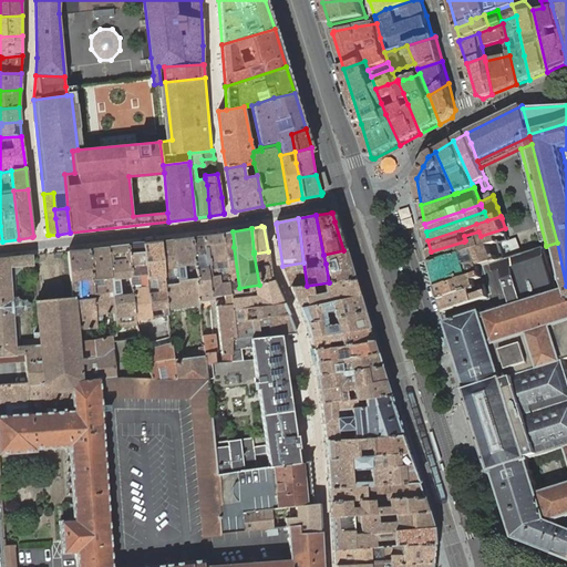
[(484,249),(491,247),(501,244),(498,238),(507,235),(505,228),(481,236),(482,241),(465,246),(464,241),(431,251),(434,265),(464,255),(484,249)]
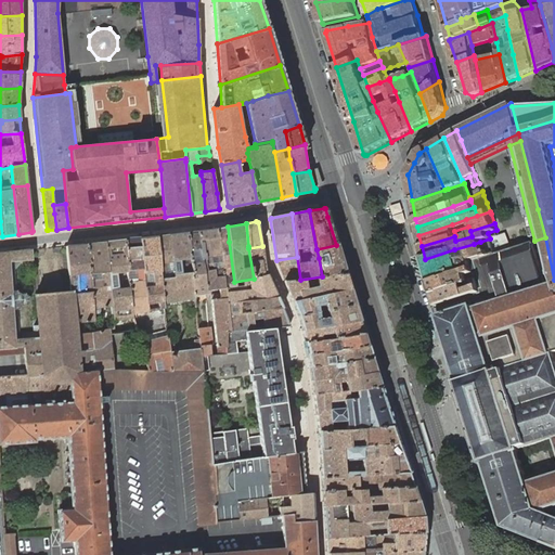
[(228,227),(218,229),(224,284),(234,283),(234,282),(229,242),(228,227)]
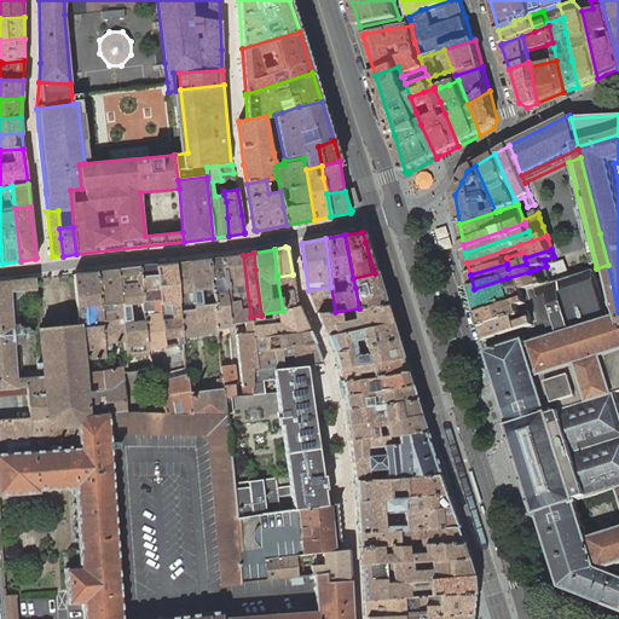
[(508,262),(525,258),(522,253),(507,258),(508,262)]
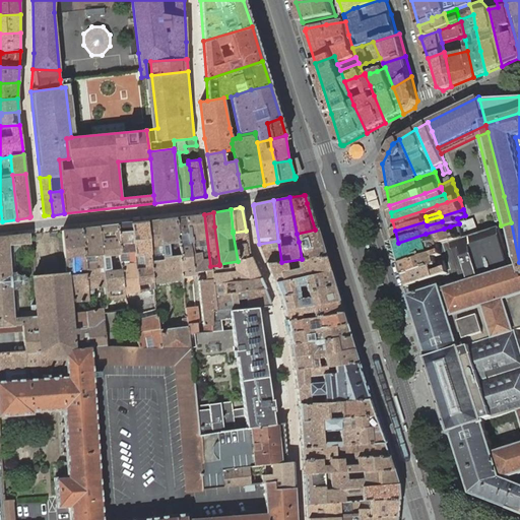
[(204,214),(185,216),(193,275),(197,275),(197,272),(205,271),(206,280),(198,280),(203,326),(205,326),(205,328),(212,328),(212,325),(212,311),(215,311),(214,295),(212,284),(211,270),(210,270),(210,266),(204,214)]
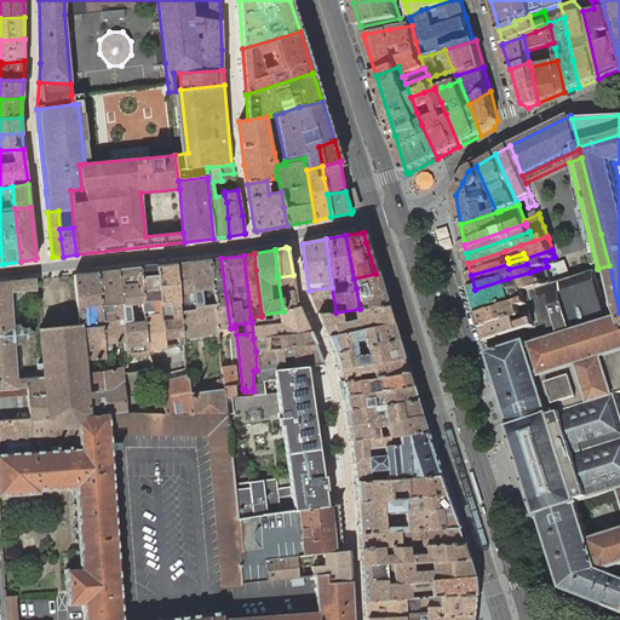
[(220,258),(208,260),(212,285),(214,304),(217,331),(230,328),(220,258)]
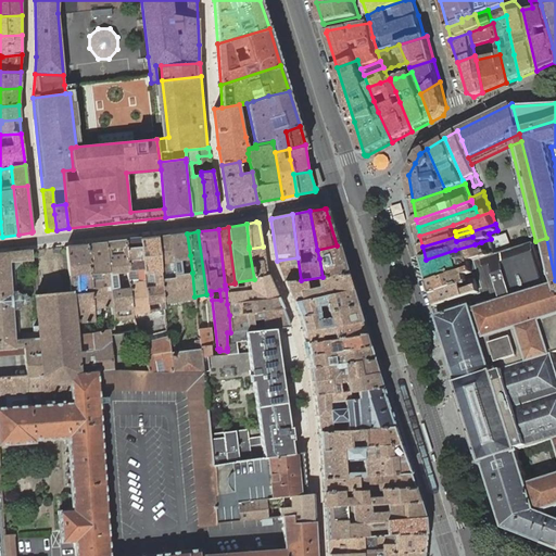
[(472,237),(471,231),(456,236),(455,237),(456,241),(472,237)]
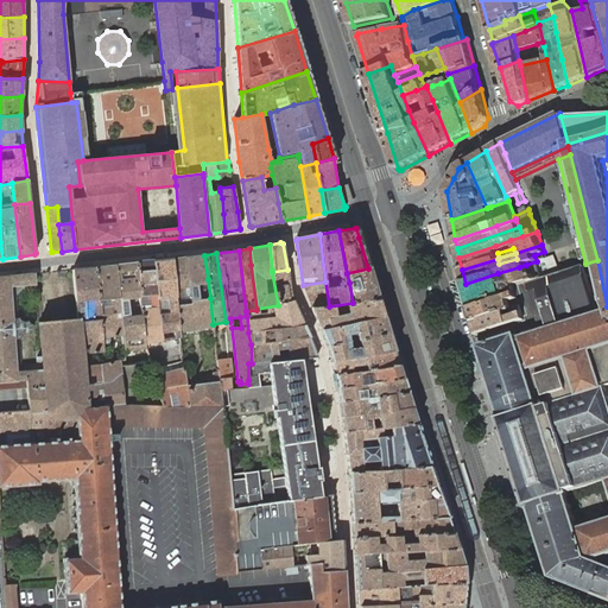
[(175,298),(178,333),(214,327),(213,324),(210,298),(208,279),(204,255),(184,258),(189,296),(175,298)]
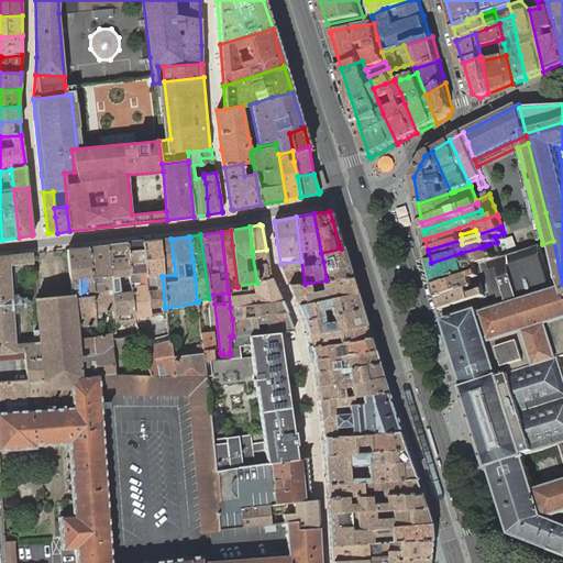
[(510,252),(510,255),(517,253),(511,236),(506,239),(506,242),(507,242),(507,241),(508,241),(509,242),(510,242),(511,242),(511,243),(512,243),(512,244),(514,245),(514,246),(514,247),(514,249),(512,250),(512,251),(511,251),(510,252)]
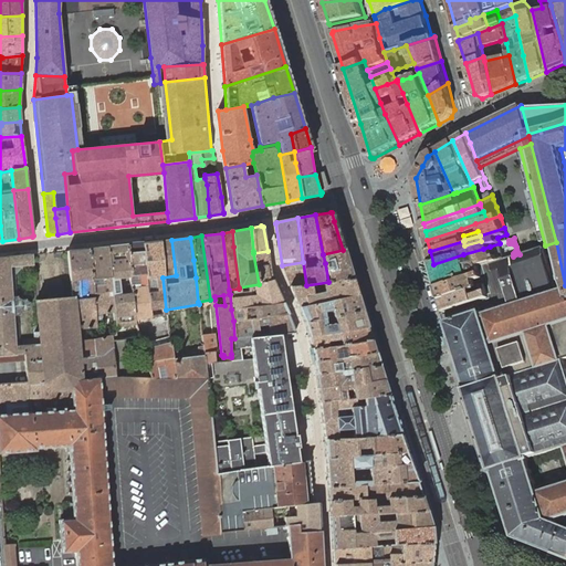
[(171,240),(159,241),(163,278),(176,275),(171,240)]
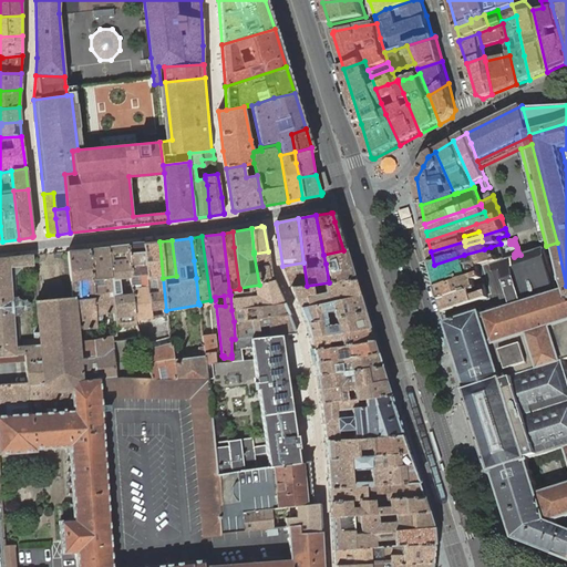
[(501,244),(505,259),(514,257),(514,254),(515,253),(516,253),(516,251),(517,250),(517,249),(517,248),(517,247),(516,246),(516,245),(515,245),(515,244),(514,244),(513,244),(512,243),(511,243),(511,244),(509,244),(509,240),(501,244)]
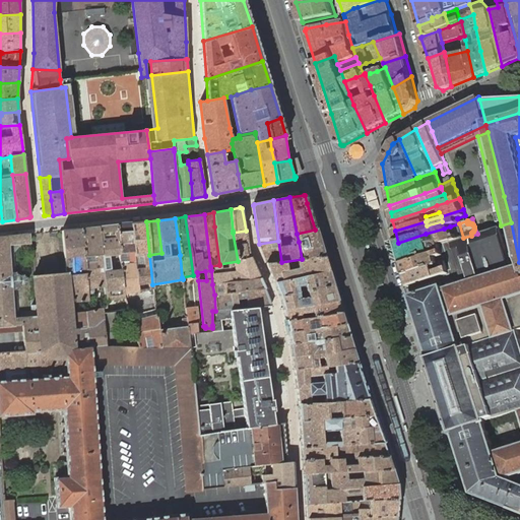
[(146,221),(131,222),(137,283),(138,291),(153,288),(152,284),(149,255),(146,221)]
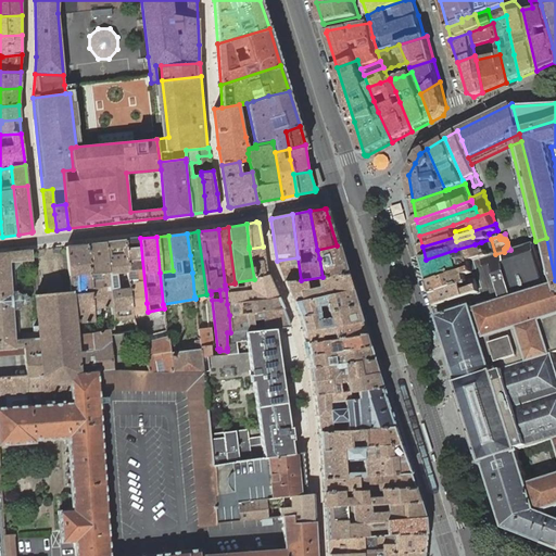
[(140,238),(125,240),(127,270),(129,288),(133,315),(148,312),(147,303),(140,238)]
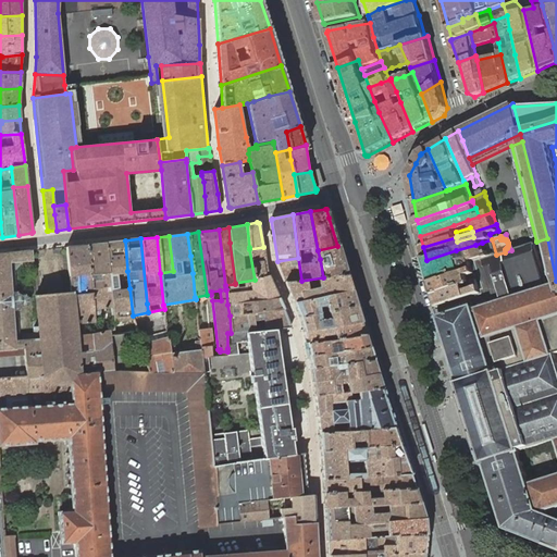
[(111,335),(111,336),(119,335),(124,334),(121,322),(130,321),(132,324),(135,322),(133,316),(130,288),(127,271),(125,240),(104,243),(110,287),(112,308),(113,319),(113,322),(114,330),(110,330),(111,335)]
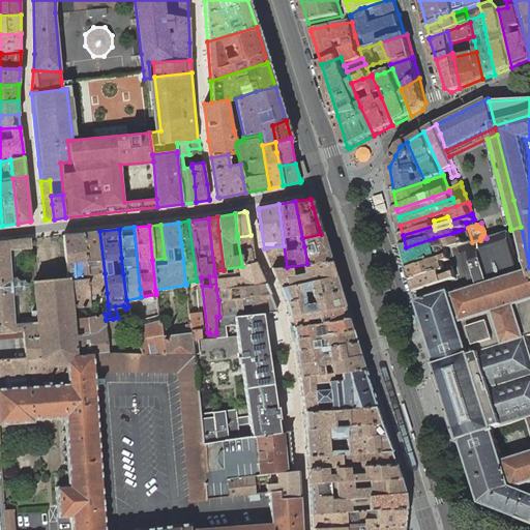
[(427,327),(439,363),(436,364),(439,374),(441,379),(450,409),(457,429),(459,434),(462,443),(464,442),(483,503),(529,522),(529,493),(522,490),(529,487),(529,272),(520,275),(509,230),(491,236),(487,238),(480,240),(472,242),(467,244),(461,246),(463,254),(460,255),(462,262),(455,264),(458,268),(464,266),(469,284),(463,286),(461,280),(463,289),(453,292),(450,293),(420,302),(419,302),(427,327)]
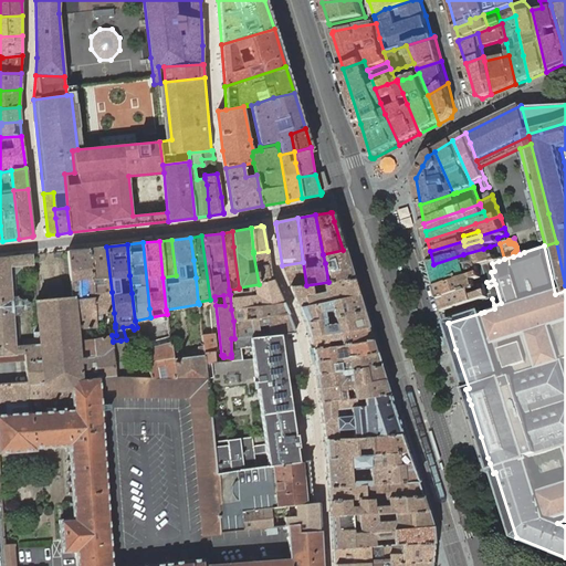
[(106,247),(88,249),(90,269),(92,280),(93,294),(112,292),(106,247)]
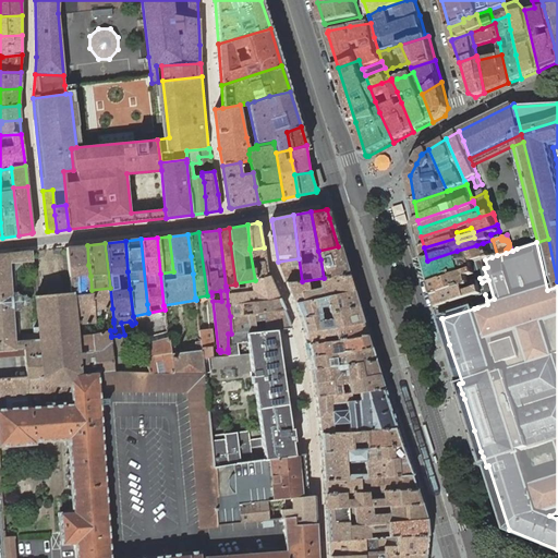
[(464,275),(477,270),(474,263),(485,259),(492,257),(490,253),(487,254),(483,243),(476,245),(457,251),(427,261),(433,284),(464,275)]
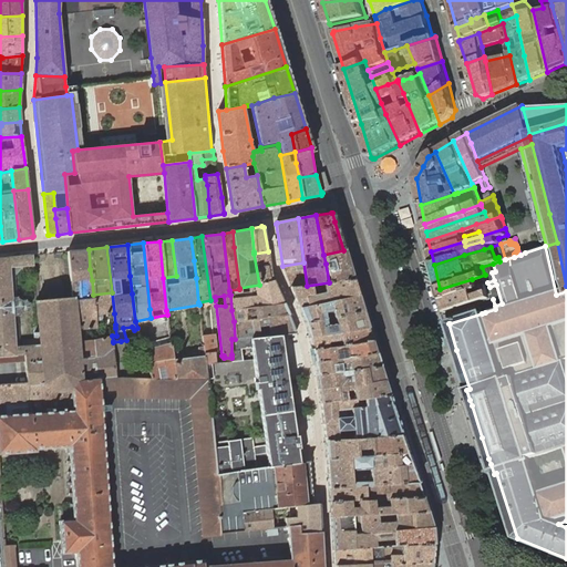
[(89,249),(68,251),(72,298),(75,330),(96,328),(95,316),(114,313),(112,292),(93,295),(92,280),(90,269),(89,249)]
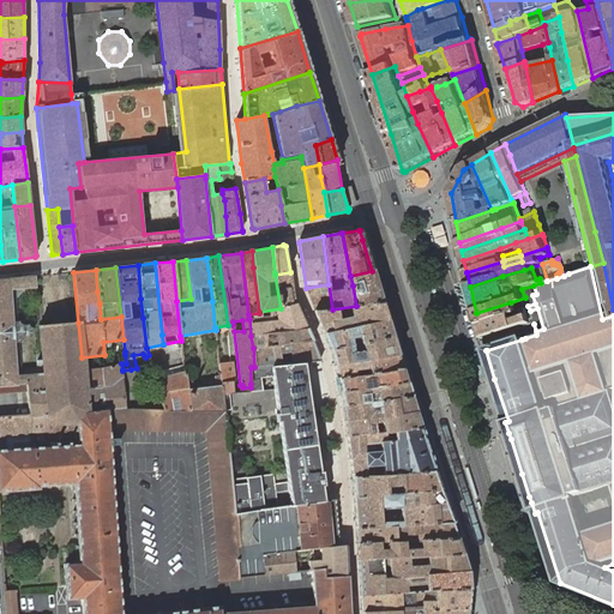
[(353,286),(356,306),(381,302),(372,271),(350,276),(353,286)]
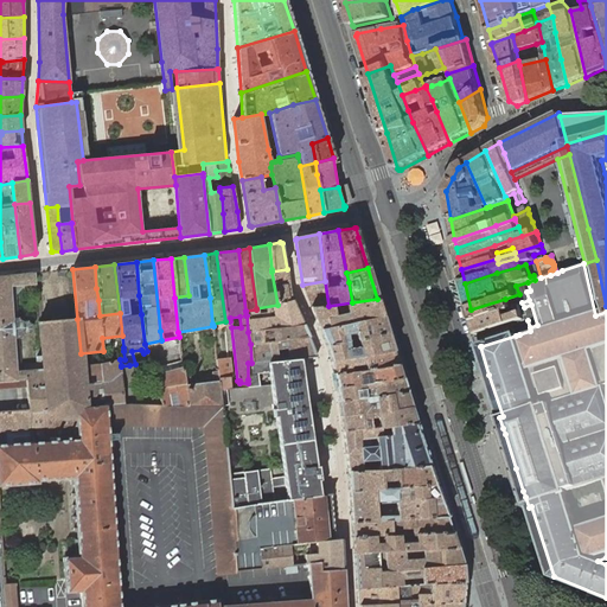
[(278,305),(293,300),(291,294),(287,269),(272,272),(278,305)]
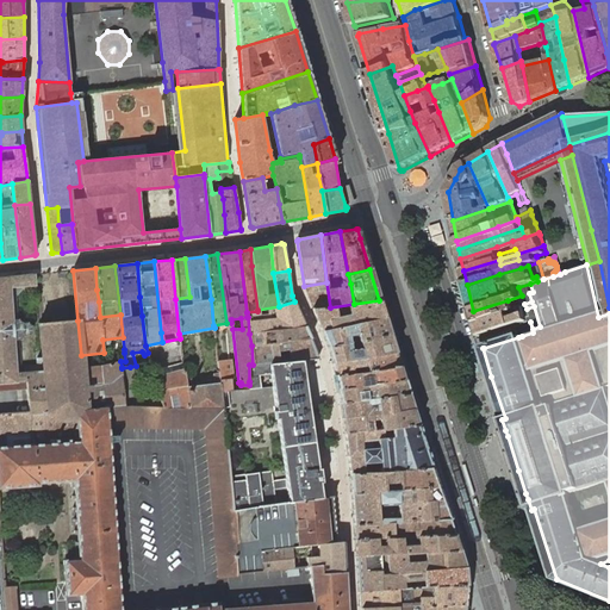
[(36,286),(35,274),(0,278),(0,383),(17,383),(19,383),(18,373),(10,287),(36,286)]
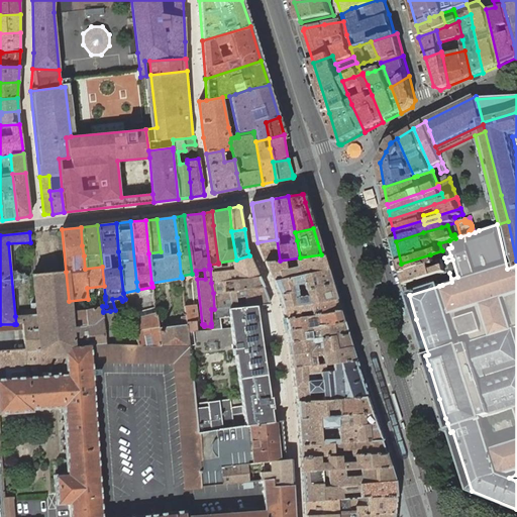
[(266,263),(273,280),(326,270),(321,254),(300,257),(280,261),(277,239),(257,242),(266,263)]
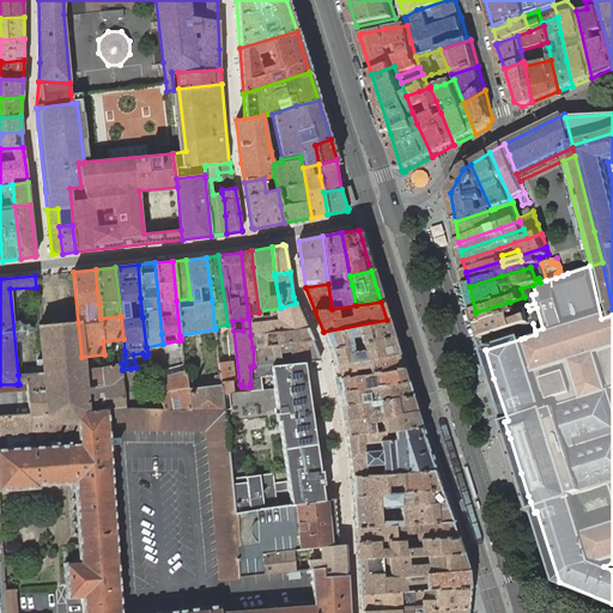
[(526,301),(527,305),(534,303),(532,295),(525,297),(526,301)]
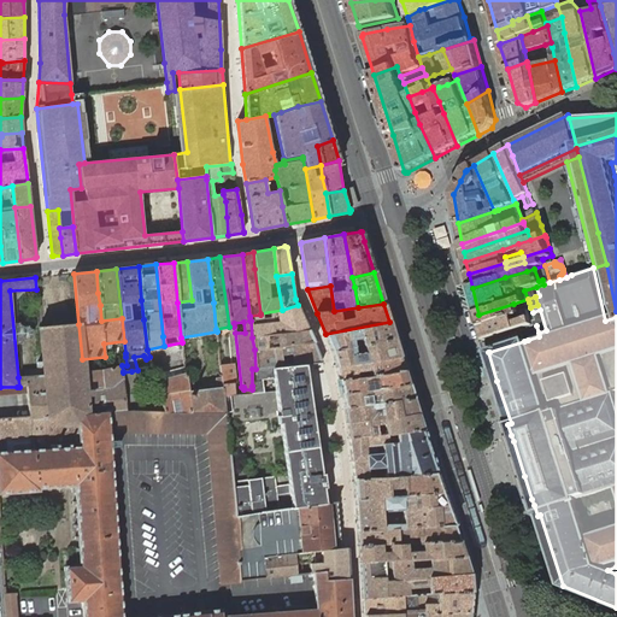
[(482,327),(524,315),(521,305),(529,303),(528,299),(513,304),(479,315),(482,327)]
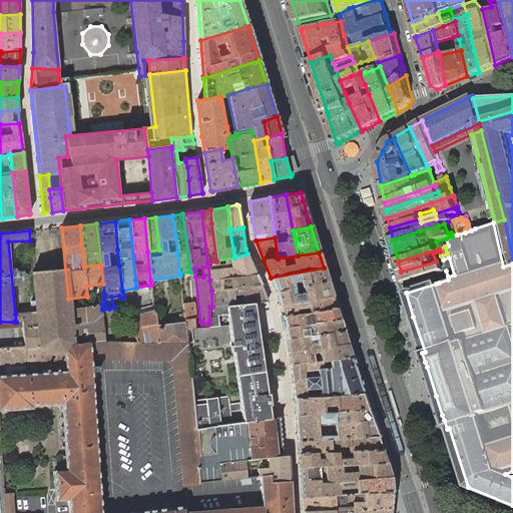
[(436,262),(443,260),(441,255),(440,251),(433,253),(436,262)]
